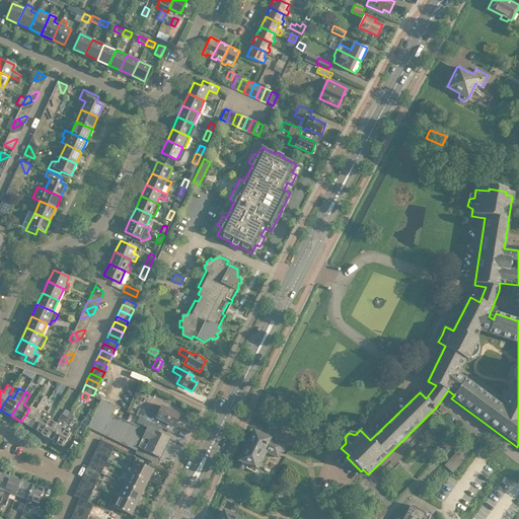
[(30,405),(29,409),(21,422),(31,428),(46,404),(49,399),(42,395),(34,409),(30,405)]
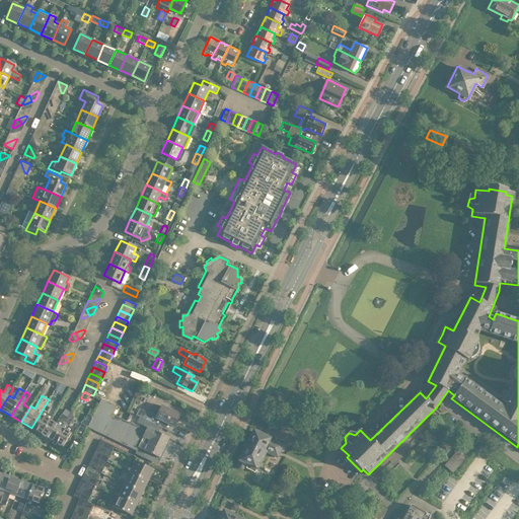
[(169,438),(148,427),(146,431),(113,415),(117,406),(101,398),(88,427),(96,431),(109,438),(157,461),(169,438)]
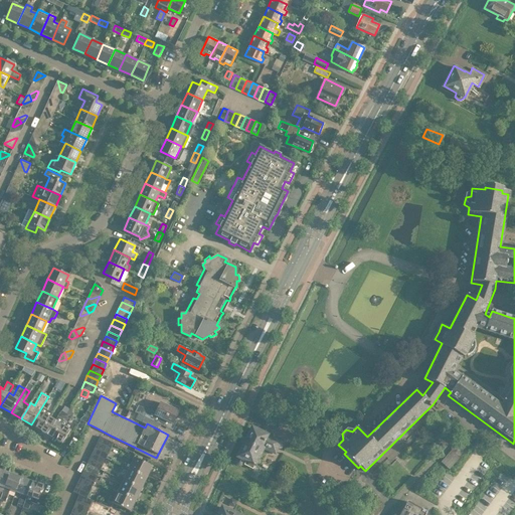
[(41,431),(49,417),(52,413),(46,409),(50,403),(45,401),(31,424),(41,431)]
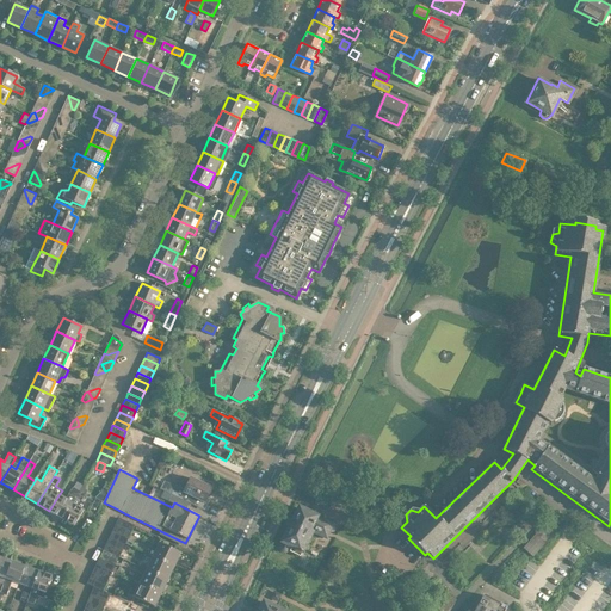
[(160,488),(198,507),(201,501),(205,503),(213,488),(190,477),(185,488),(164,481),(160,488)]
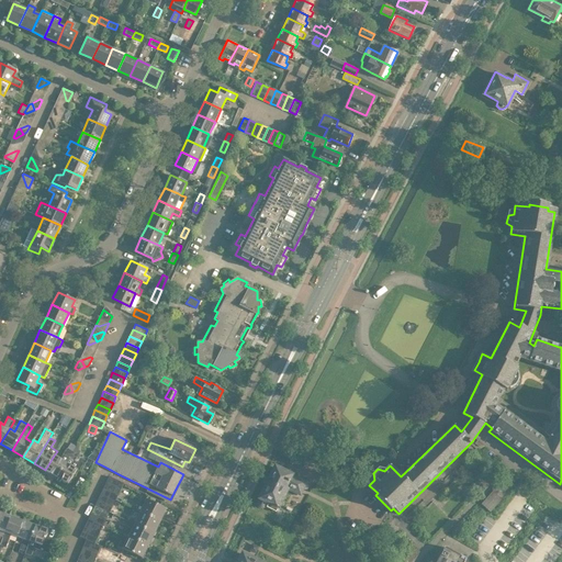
[(65,447),(58,458),(54,456),(45,470),(56,478),(72,451),(66,448),(65,447)]
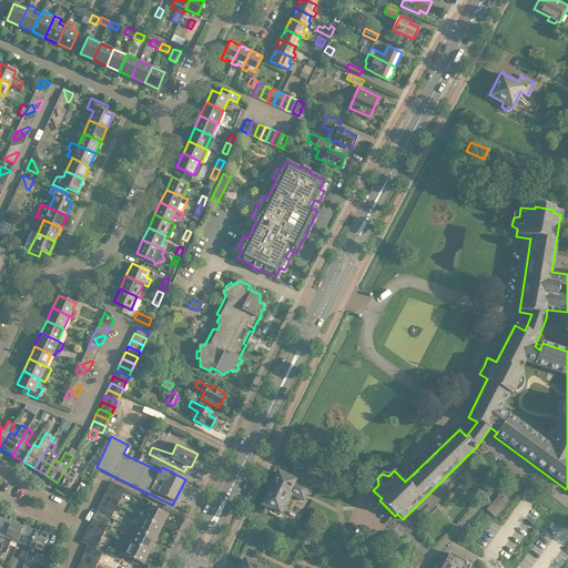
[(69,489),(78,474),(79,472),(78,467),(74,465),(78,459),(73,456),(57,483),(69,489)]
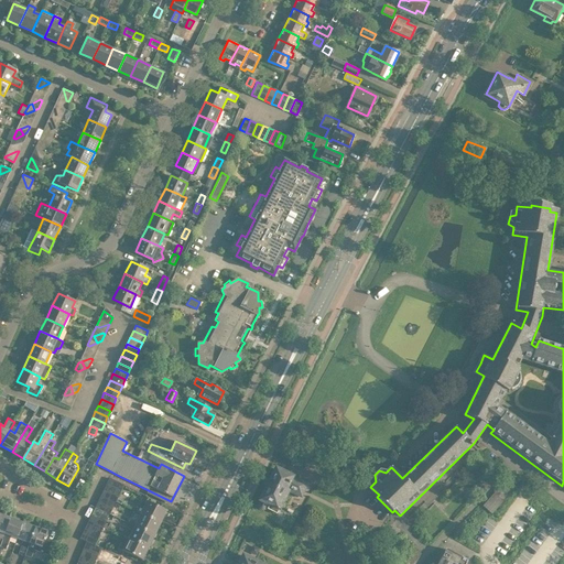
[(94,466),(95,463),(89,459),(82,474),(87,477),(94,466)]
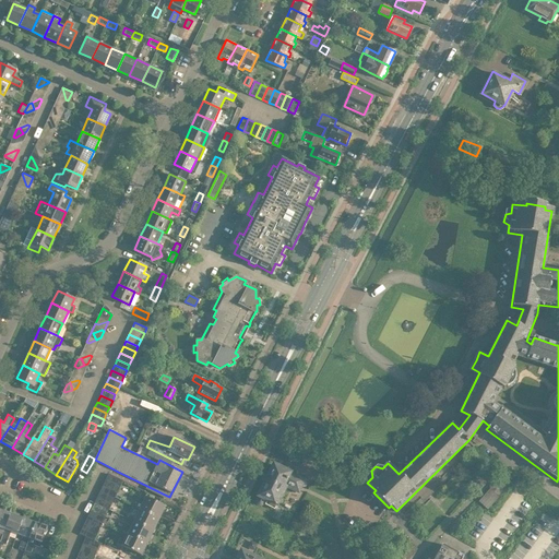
[(254,503),(262,507),(263,502),(274,508),(285,485),(298,491),(305,478),(273,464),(268,477),(265,478),(263,482),(263,485),(254,503)]
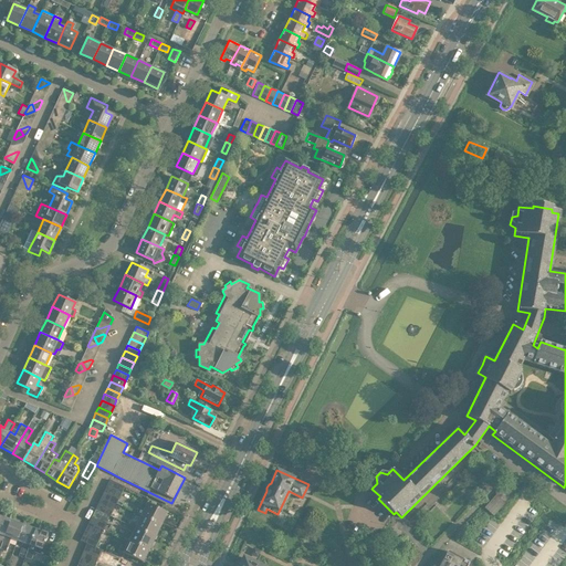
[(122,493),(124,486),(109,480),(106,486),(122,493)]
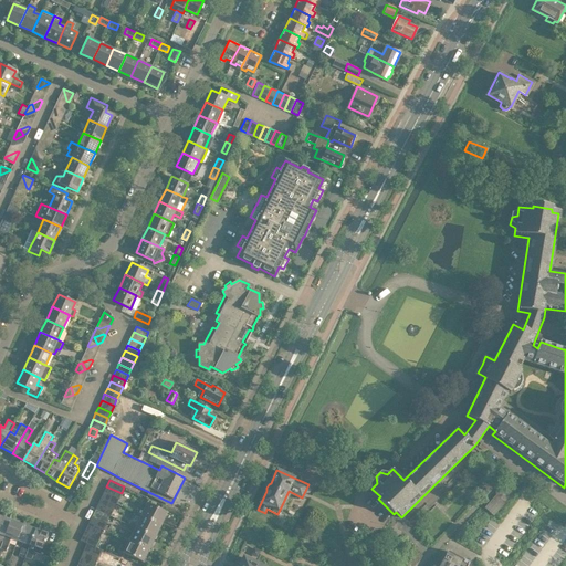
[(118,499),(122,493),(106,486),(104,492),(118,499)]
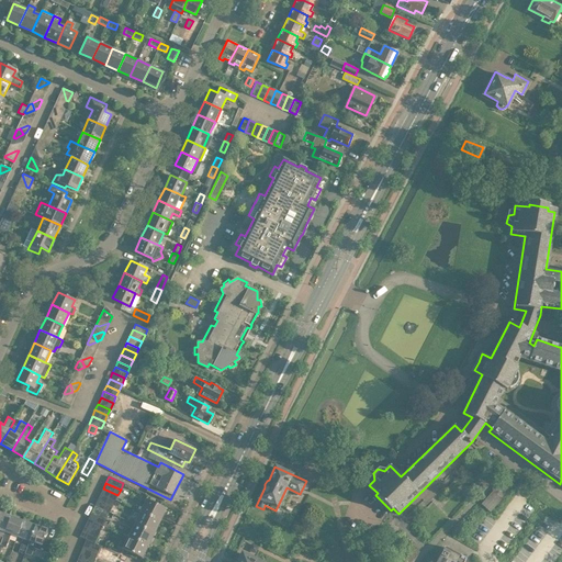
[(117,496),(117,495),(103,489),(100,495),(114,502),(115,499),(117,496)]
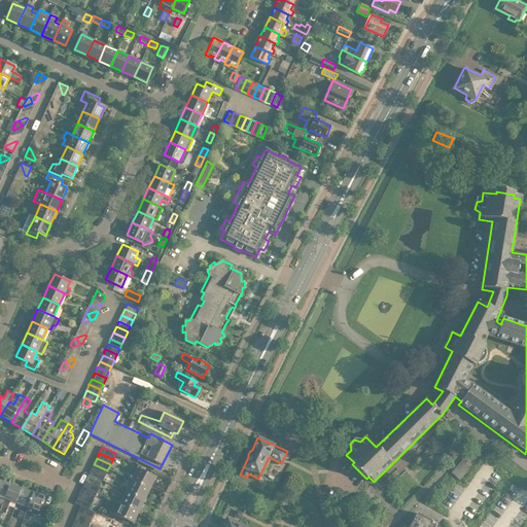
[(105,476),(107,470),(94,464),(92,469),(105,476)]
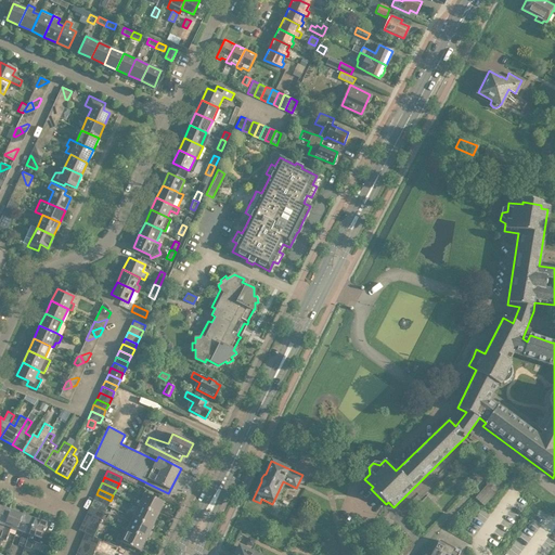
[(139,505),(158,515),(164,502),(144,493),(139,505)]
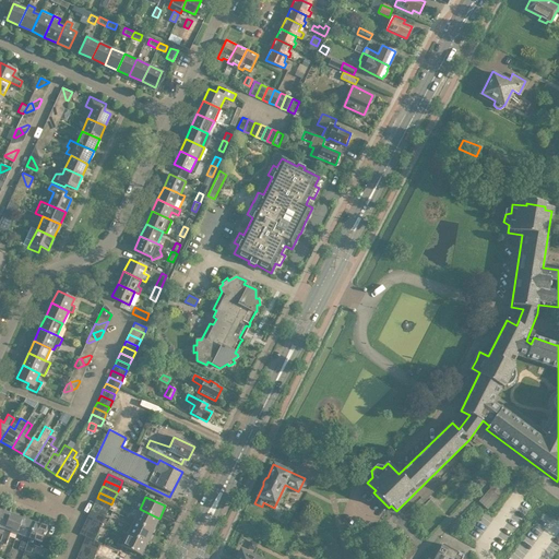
[(94,503),(108,511),(111,504),(97,498),(94,503)]
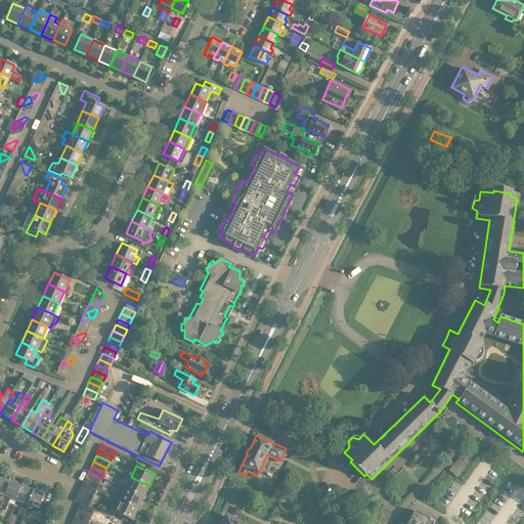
[(99,484),(101,479),(88,472),(85,478),(99,484)]
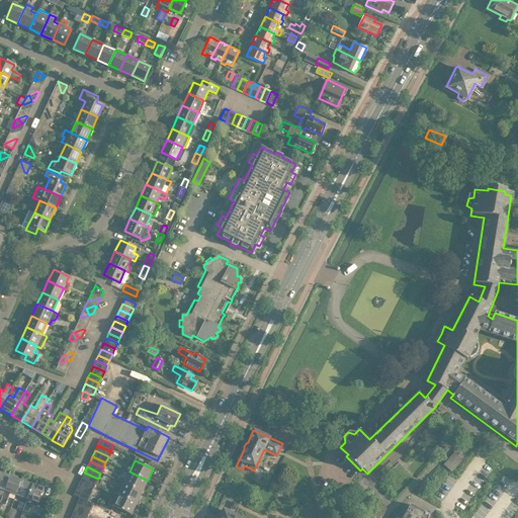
[(0,502),(0,503),(10,476),(0,471),(0,502)]
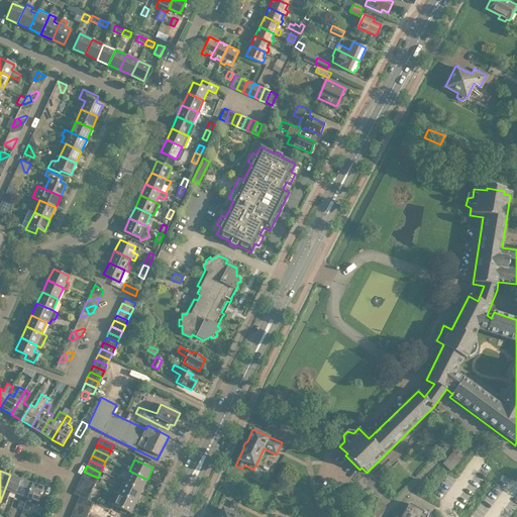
[(141,491),(147,480),(129,471),(124,483),(141,491)]
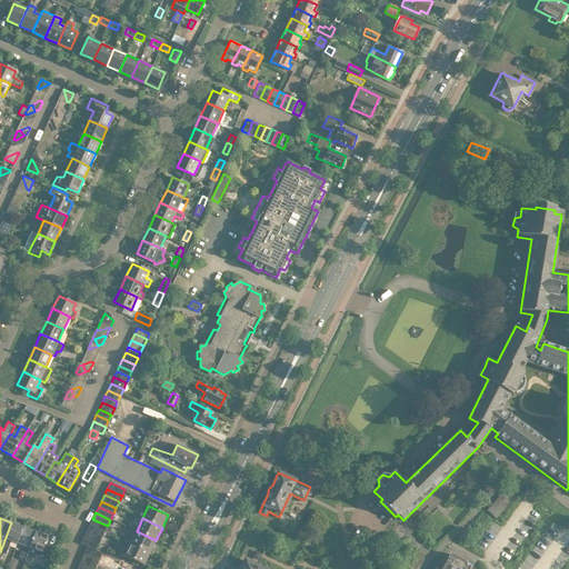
[(90,525),(105,532),(108,526),(92,519),(90,525)]
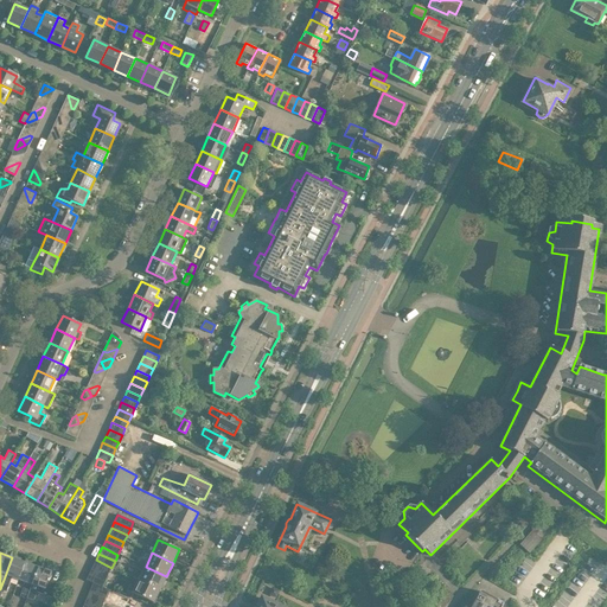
[(6,590),(11,576),(19,580),(25,562),(12,557),(0,589),(6,590)]
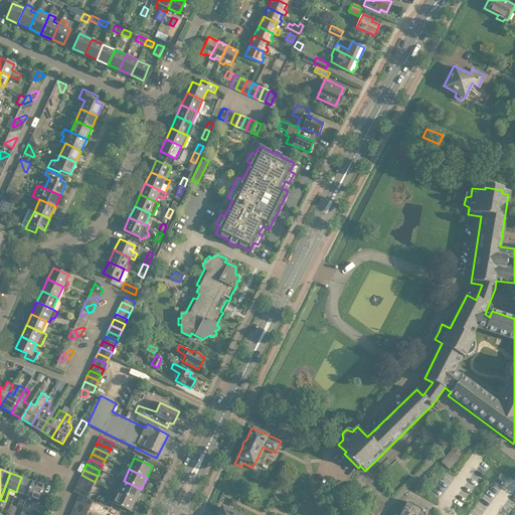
[(92,487),(95,482),(81,475),(78,481),(92,487)]
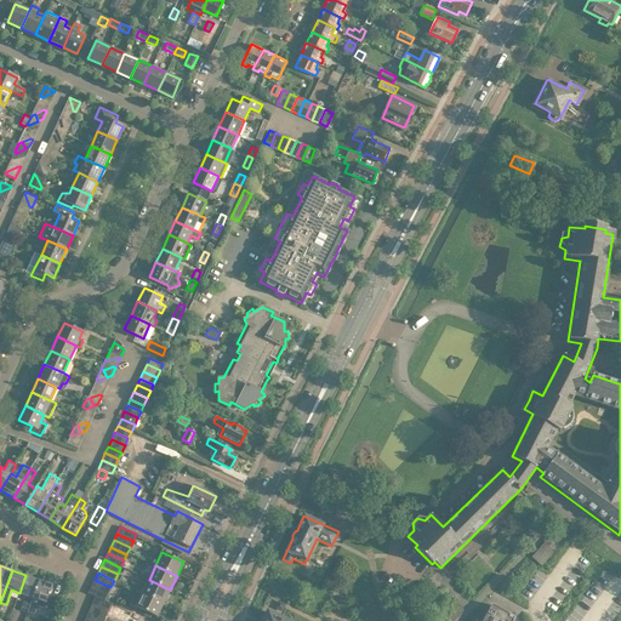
[(33,598),(40,580),(26,575),(20,593),(33,598)]
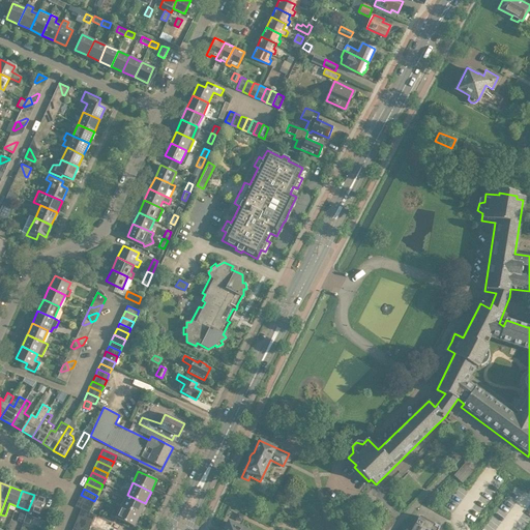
[(46,499),(34,495),(28,510),(26,516),(24,523),(28,524),(32,517),(47,522),(51,508),(43,505),(46,499)]
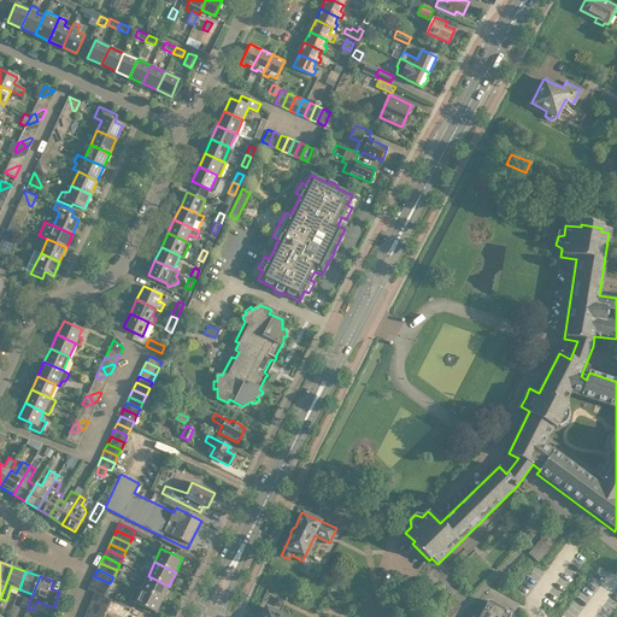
[(92,582),(107,589),(110,583),(94,576),(92,582)]
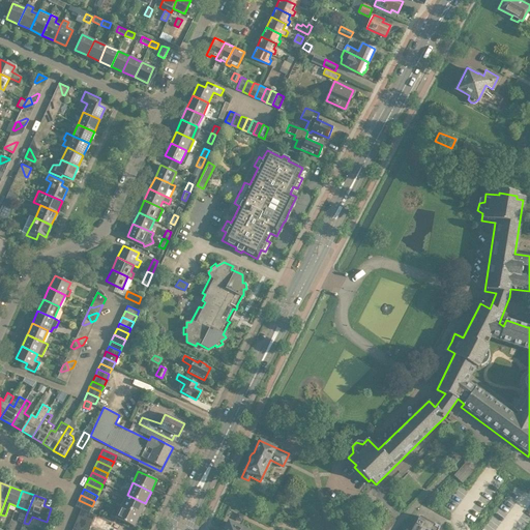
[(140,514),(145,503),(127,495),(121,506),(140,514)]
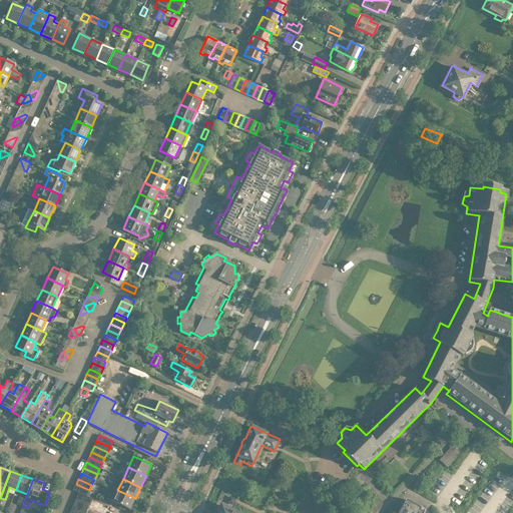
[(89,490),(76,484),(73,490),(79,492),(79,493),(86,496),(89,490)]
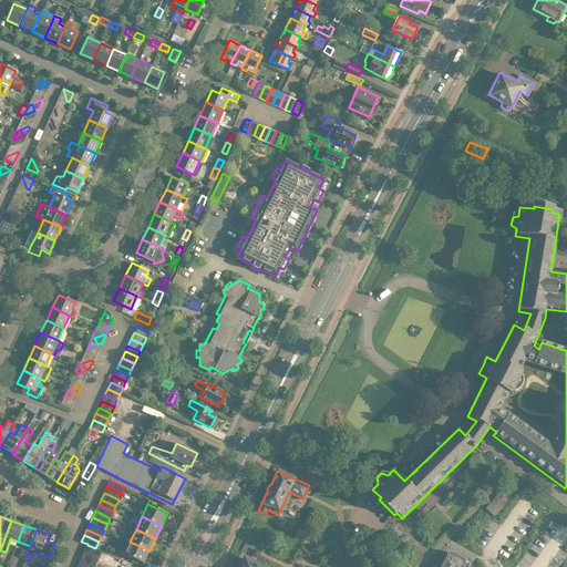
[(144,564),(150,550),(130,542),(124,554),(144,564)]
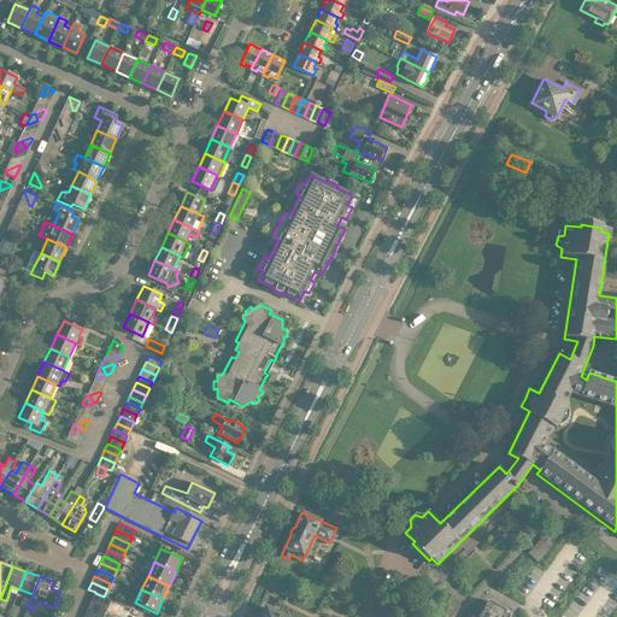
[(107,606),(110,600),(104,598),(104,597),(95,593),(92,600),(107,606)]
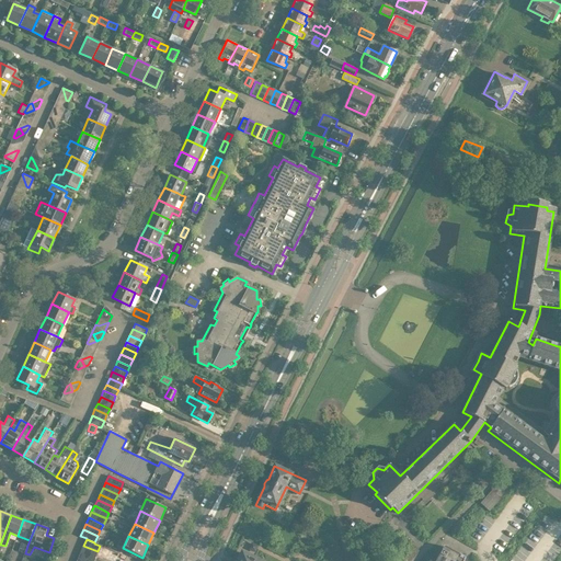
[(19,551),(25,553),(27,546),(21,542),(19,551)]
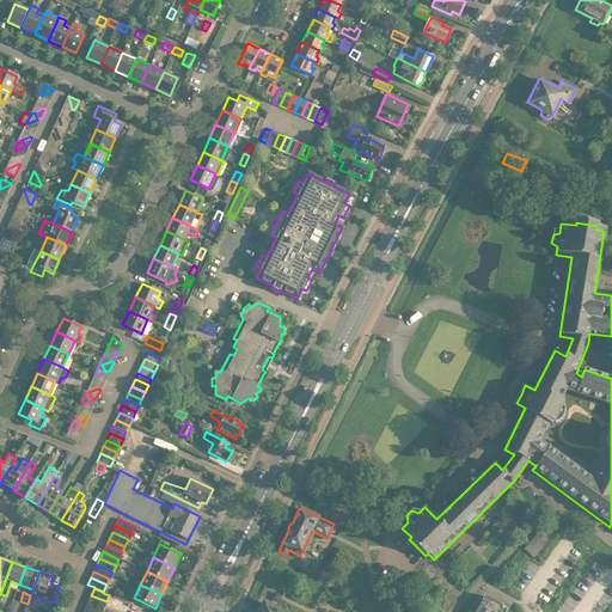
[(124,611),(129,604),(110,594),(105,605),(122,611),(124,611)]
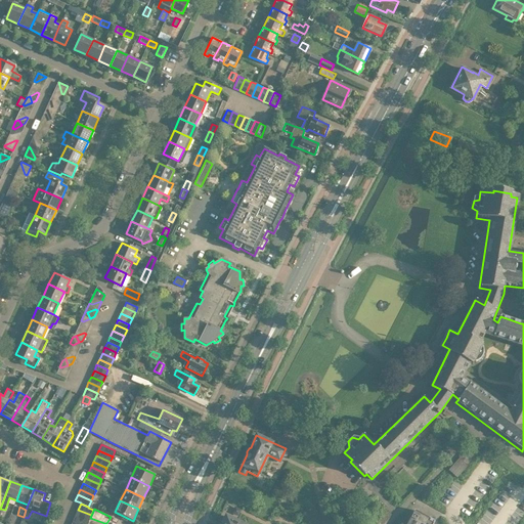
[(88,521),(90,517),(91,515),(78,510),(76,516),(88,521)]
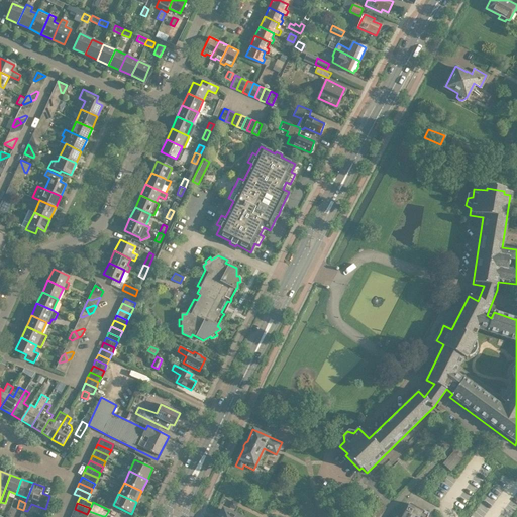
[(409,503),(400,516),(425,516),(428,513),(409,503)]
